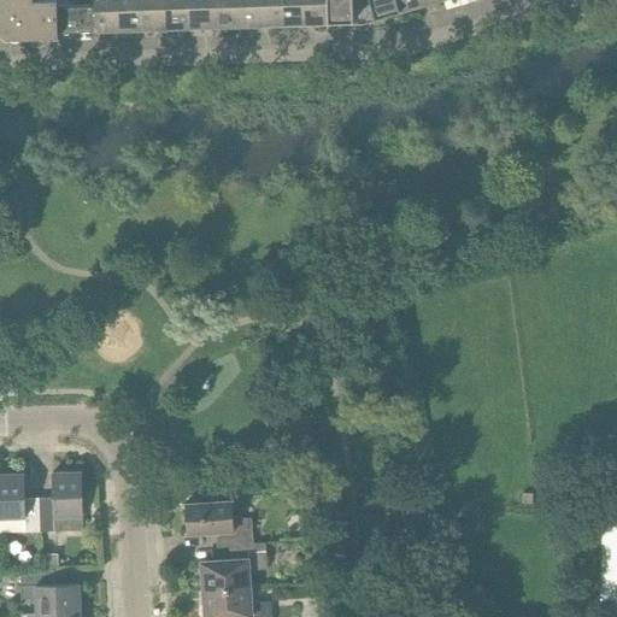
[(58,33),(57,6),(57,0),(33,1),(31,0),(0,0),(0,15),(5,21),(0,24),(0,43),(0,45),(15,30),(24,39),(58,37),(58,33)]
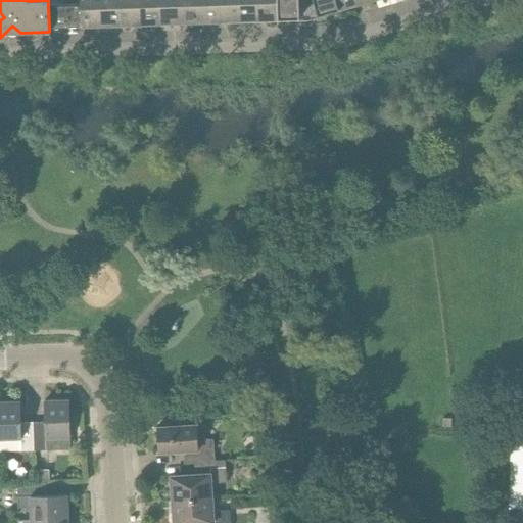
[(81,27),(101,27),(100,0),(80,0),(80,4),(81,27)]
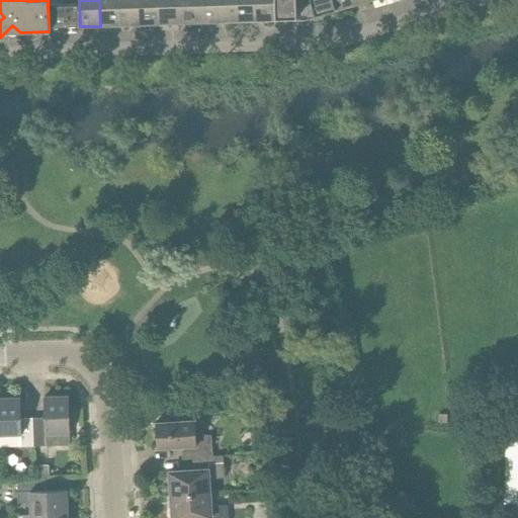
[(99,0),(100,26),(119,25),(118,0),(99,0)]
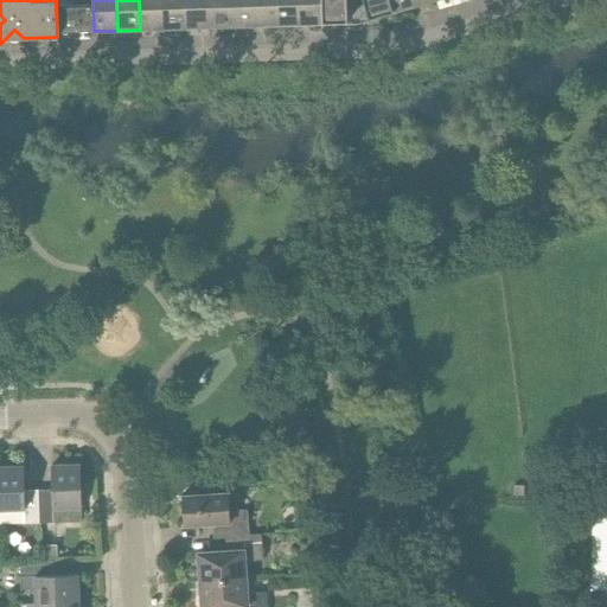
[(139,0),(140,30),(164,29),(161,0),(139,0)]
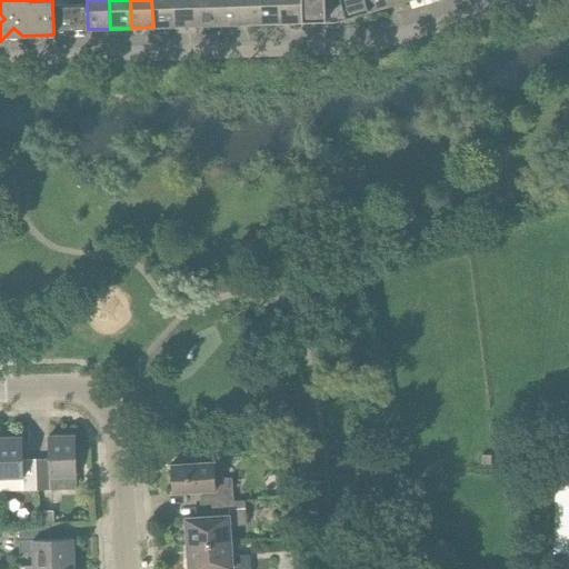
[(151,0),(153,27),(175,27),(173,0),(151,0)]
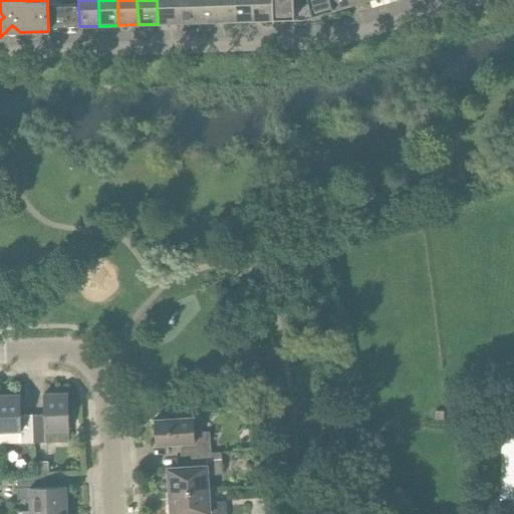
[(157,0),(158,24),(178,23),(176,0),(157,0)]
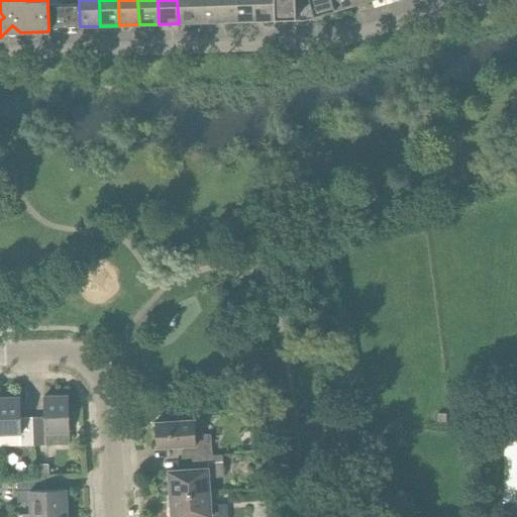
[(177,0),(179,23),(198,22),(197,0),(177,0)]
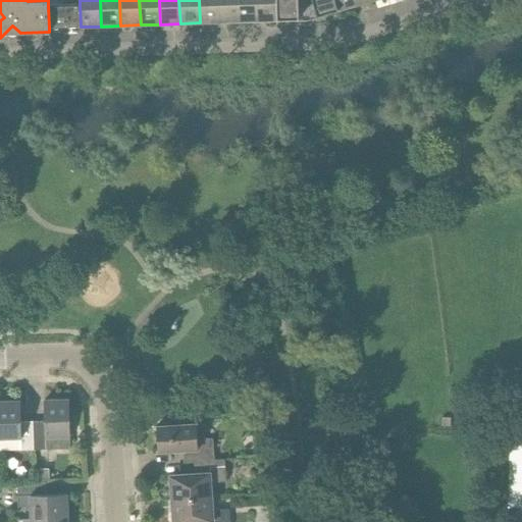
[(199,0),(200,22),(219,22),(218,0),(199,0)]
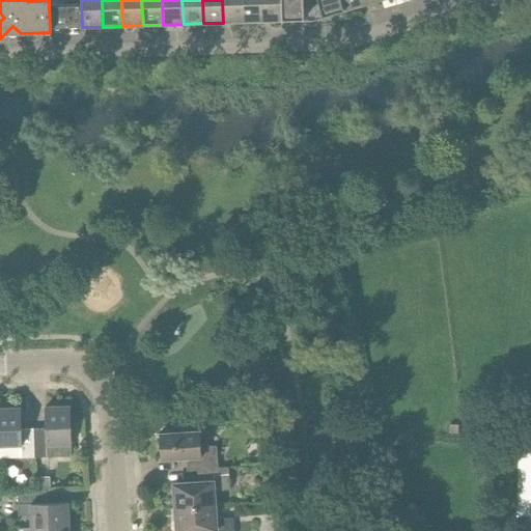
[(222,0),(223,23),(243,22),(242,0),(222,0)]
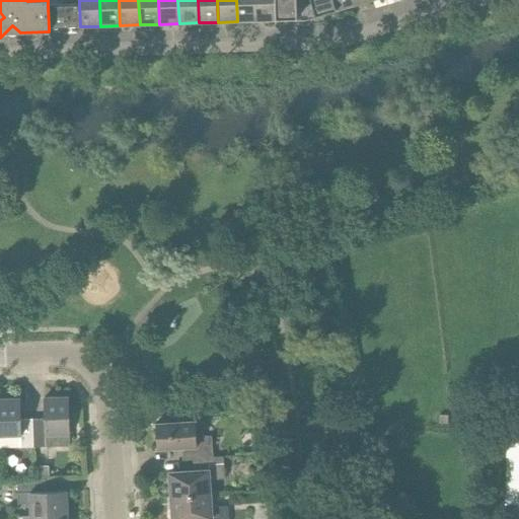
[(236,0),(237,21),(256,20),(255,0),(236,0)]
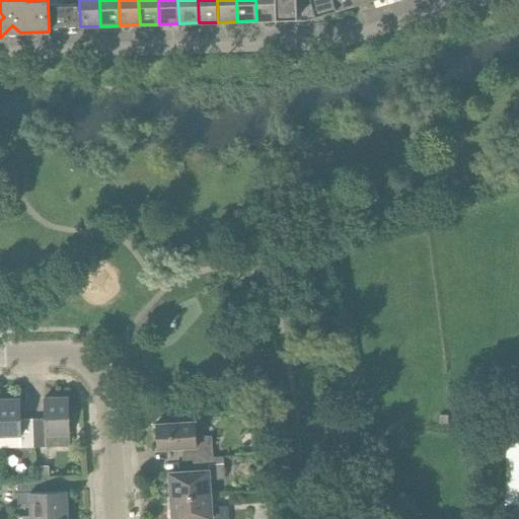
[(255,0),(256,20),(277,20),(275,0),(255,0)]
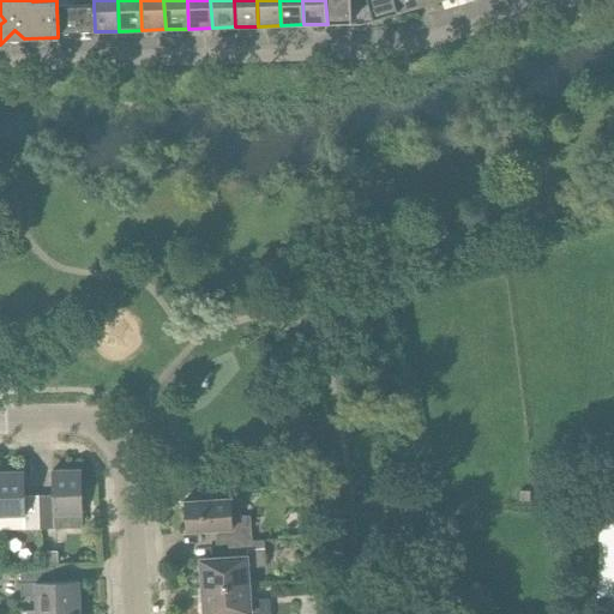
[(325,0),(327,24),(351,23),(350,0),(325,0)]
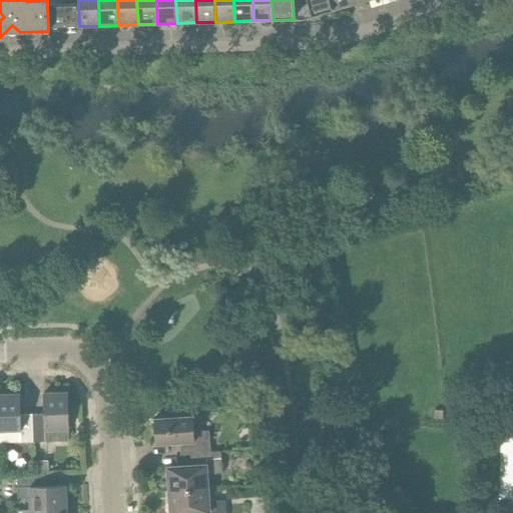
[(307,0),(312,16),(330,11),(326,0),(307,0)]
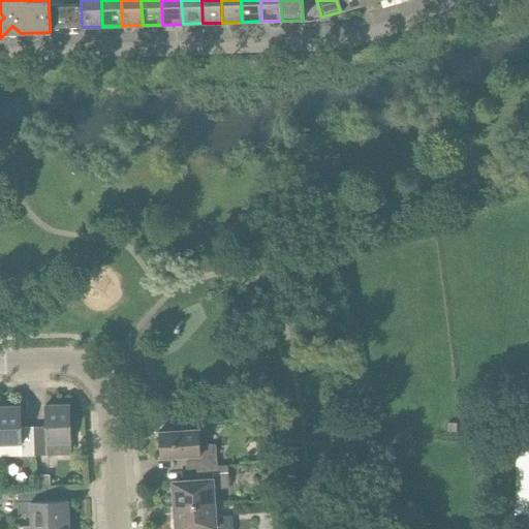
[(336,0),(340,11),(360,5),(358,0),(336,0)]
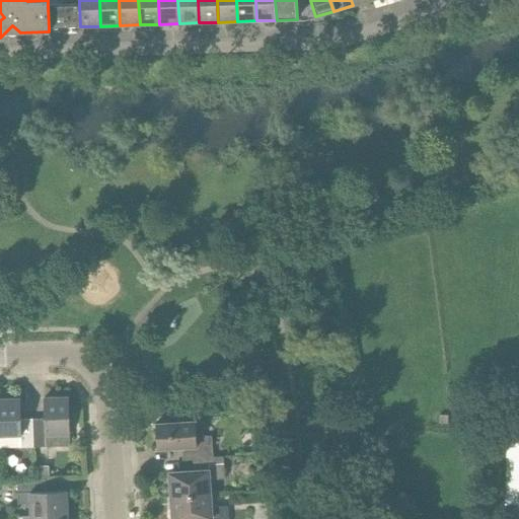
[(49,27),(80,26),(79,4),(48,5),(49,27)]
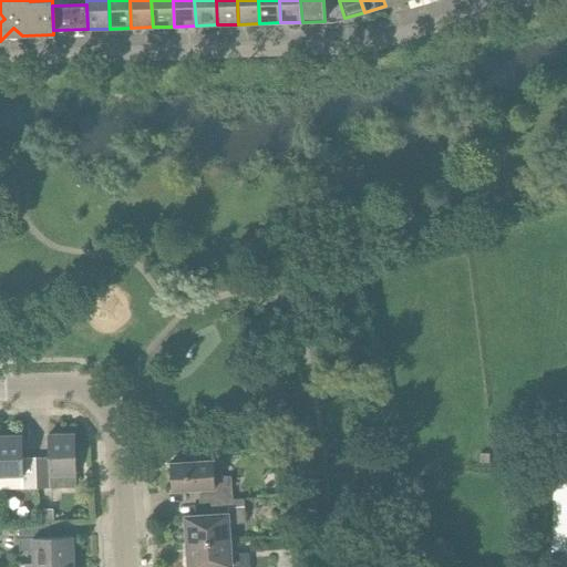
[(35,459),(37,490),(76,488),(74,434),(49,435),(49,457),(35,459)]
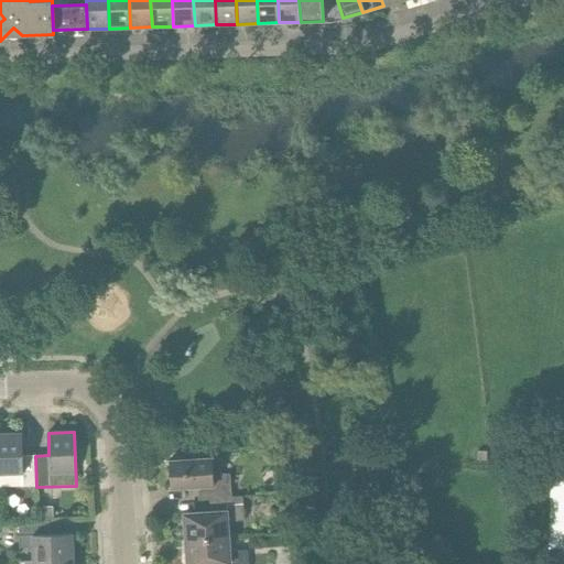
[(36,497),(36,487),(35,456),(22,456),(22,434),(0,434),(0,474),(22,474),(23,487),(25,487),(26,498),(36,497)]
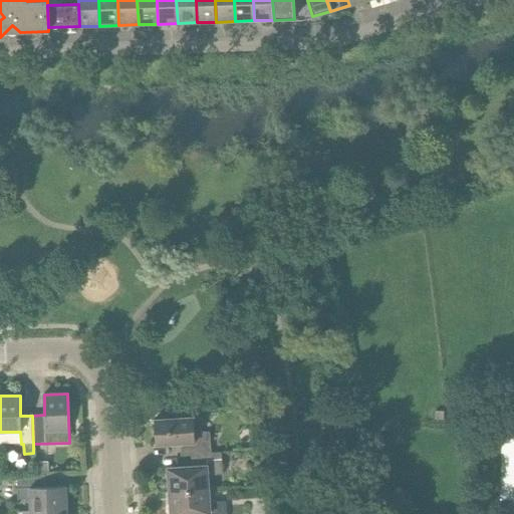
[(191,456),(212,453),(211,434),(196,434),(195,419),(154,421),(156,446),(180,444),(181,456),(191,456)]
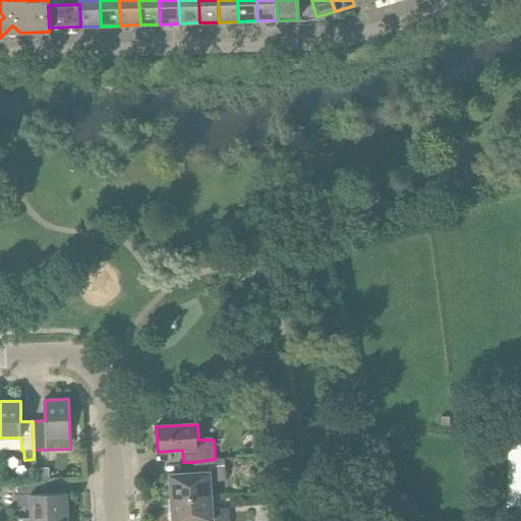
[(171,500),(209,497),(208,478),(224,476),(223,459),(215,459),(193,462),(194,473),(170,475),(171,500)]
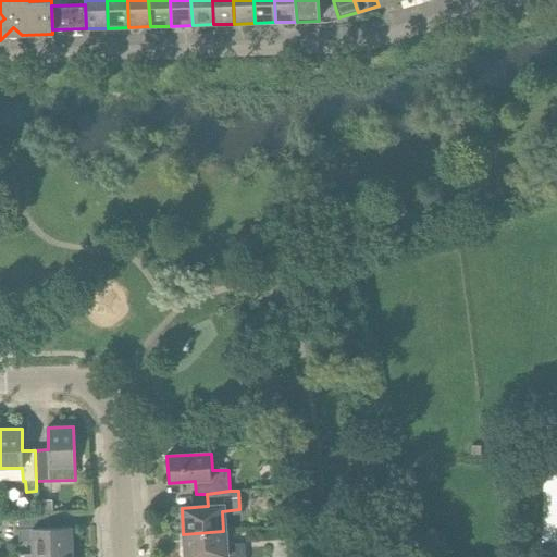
[(33,555),(72,553),(72,528),(49,529),(49,516),(19,517),(20,542),(33,542),(33,555)]
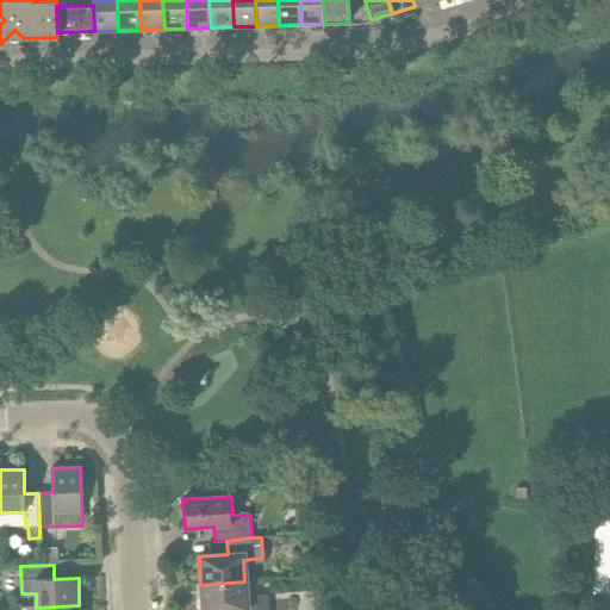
[(267,609),(267,598),(247,601),(244,582),(200,585),(201,609),(267,609)]
